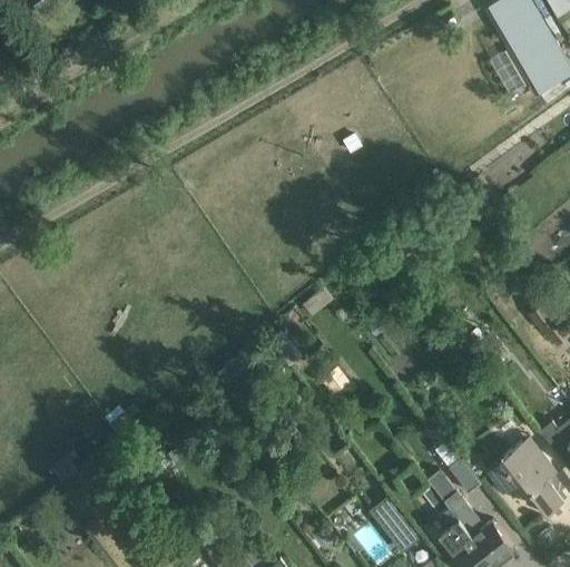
[(569,65),(531,0),(499,0),(484,9),(536,97),(569,76),(569,65)]
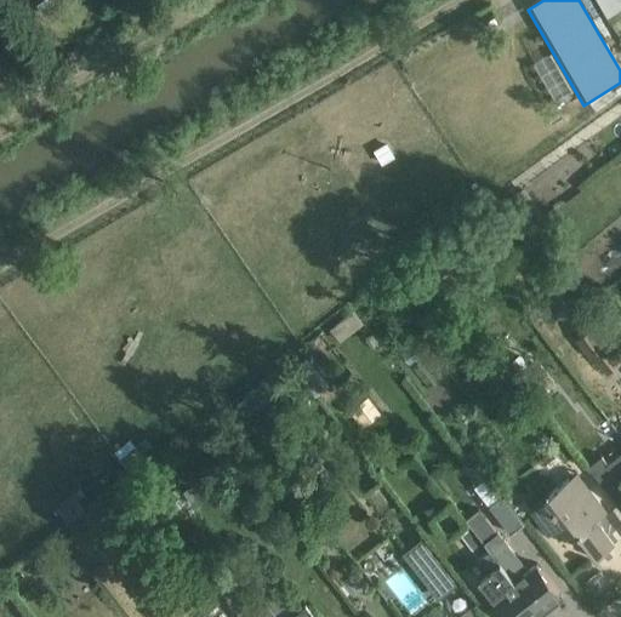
[(596,0),(608,20),(620,11),(620,4),(619,0),(596,0)]
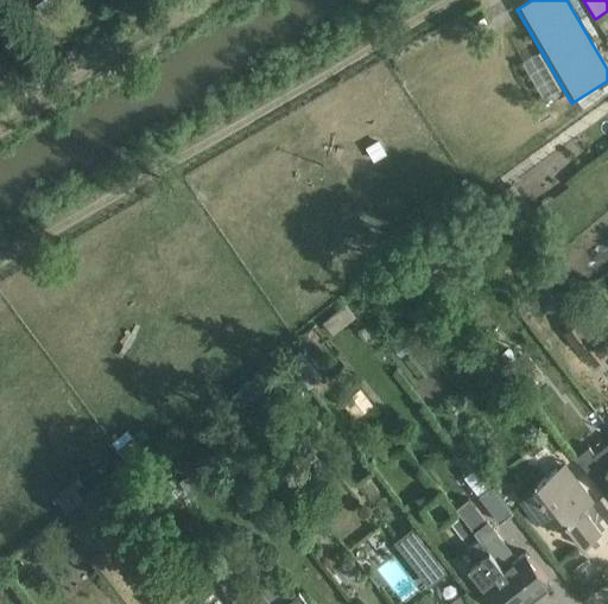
[(542,112),(563,102),(540,53),(519,64),(542,112)]
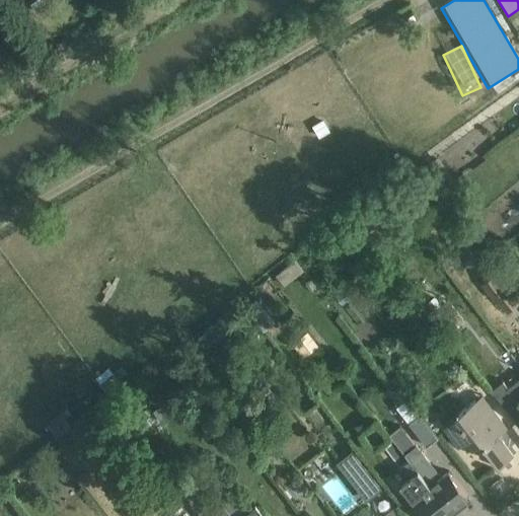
[(311,127),(317,139),(328,133),(322,121),(311,127)]
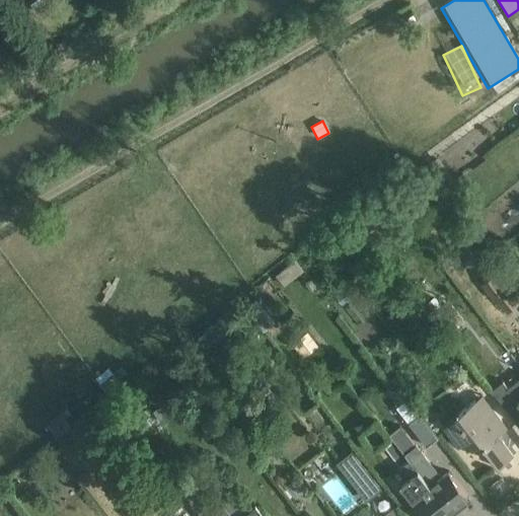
[(296,263),(276,278),(284,289),(304,274),(296,263)]
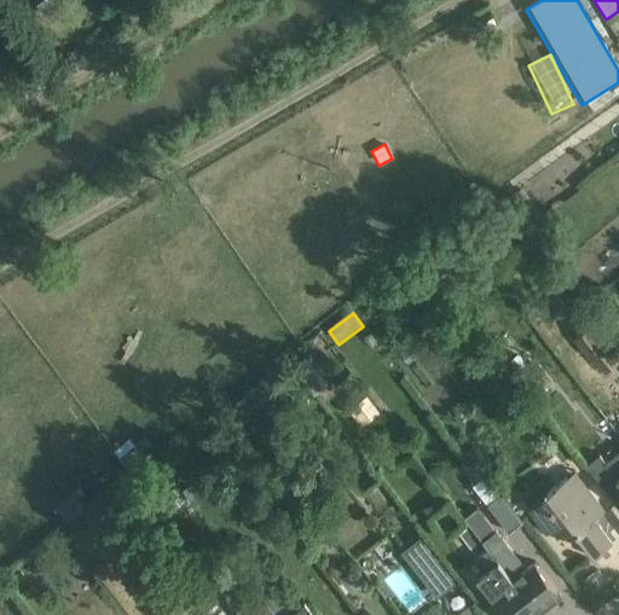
[(618,355),(586,324),(571,341),(603,372),(618,355)]
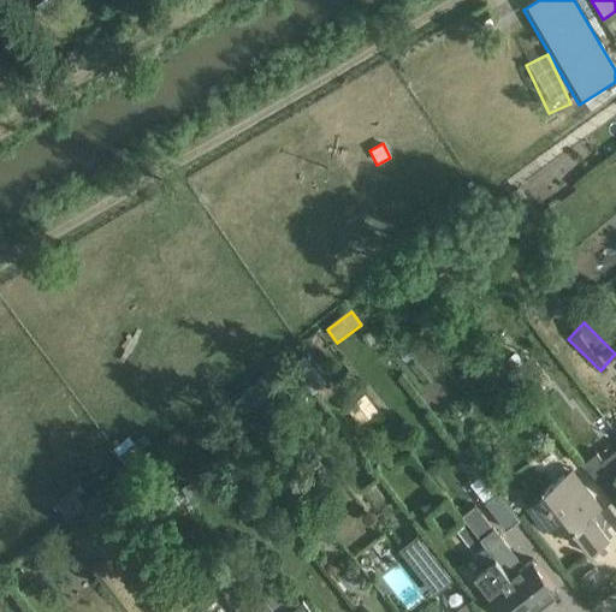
[(306,356),(291,367),(314,396),(327,385),(306,356)]
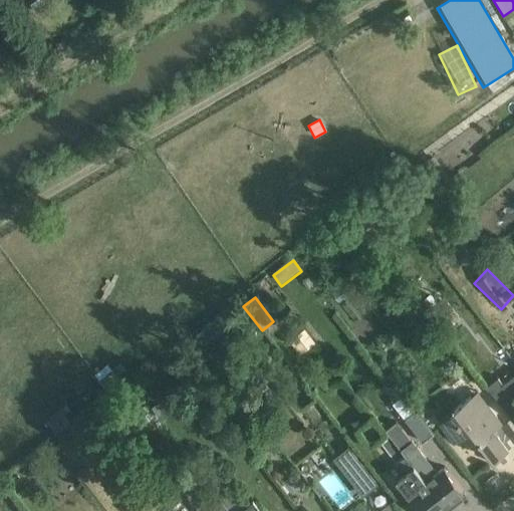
[(444,299),(429,311),(439,323),(454,312),(444,299)]
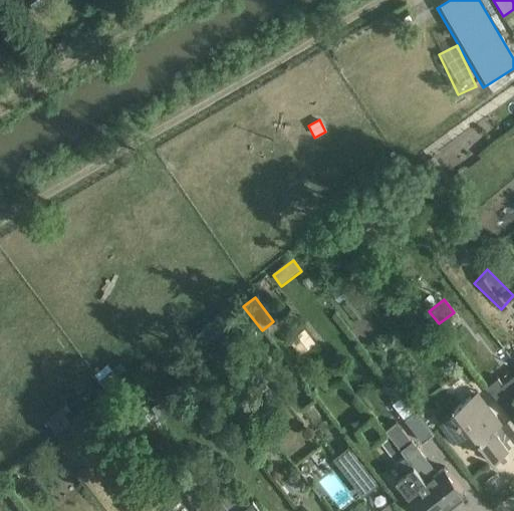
[(304,332),(290,344),(300,357),(315,346),(304,332)]
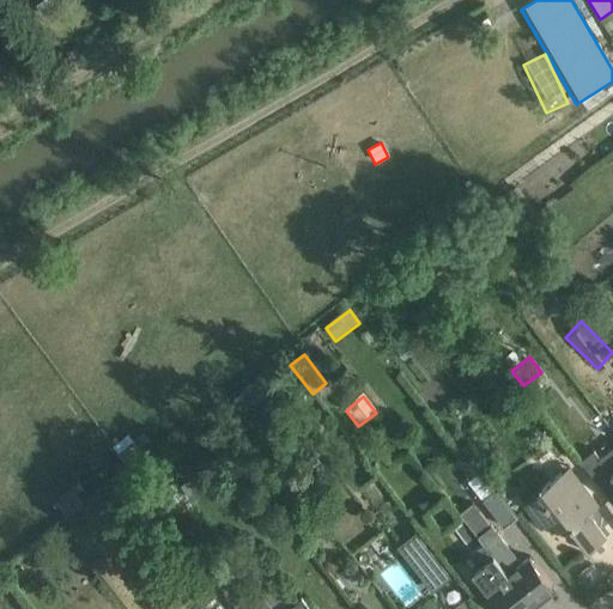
[(129,437),(114,450),(119,456),(117,456),(129,470),(145,457),(129,437)]
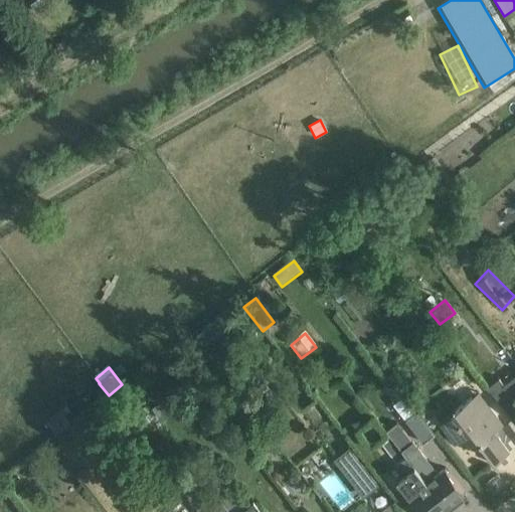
[(514,378),(505,386),(500,381),(489,389),(512,420),(514,423),(514,378)]
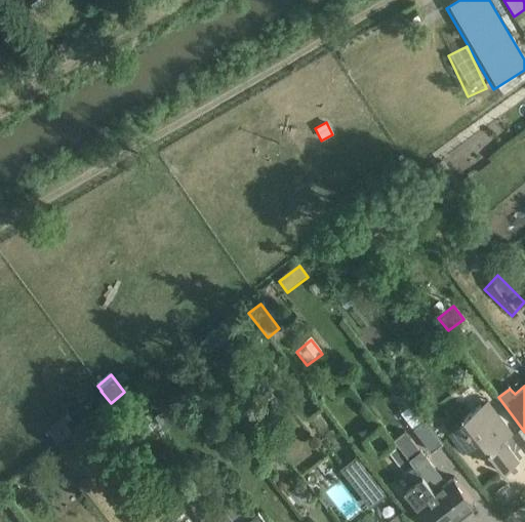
[(505,443),(514,437),(487,403),(447,434),(463,455),(478,444),(490,459),(502,476),(503,477),(505,477),(506,477),(507,476),(508,475),(508,474),(508,473),(507,473),(520,463),(505,443)]
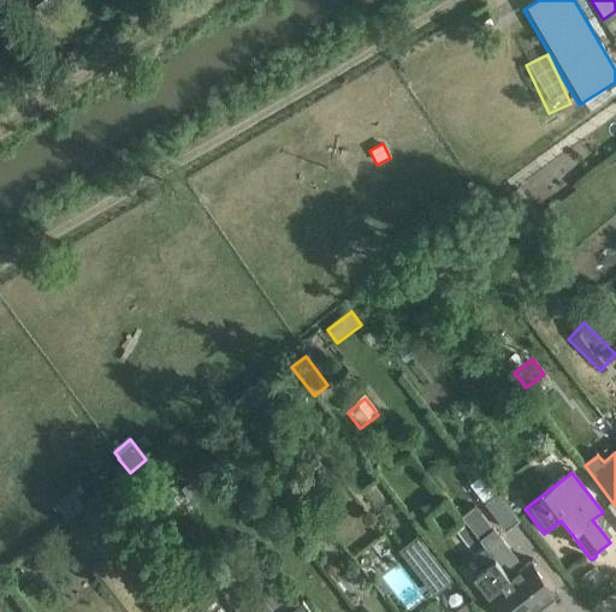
[(71,493),(54,506),(67,522),(84,509),(71,493)]
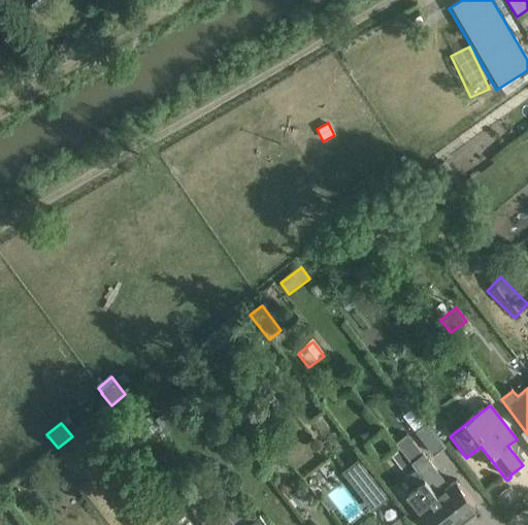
[(417,435),(414,437),(419,444),(422,441),(433,457),(447,449),(428,425),(416,434),(417,435)]
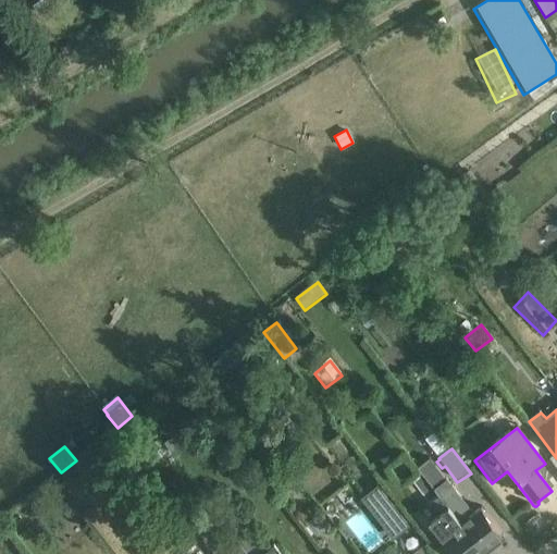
[(556,458),(554,455),(545,464),(535,470),(552,491),(556,485),(556,458)]
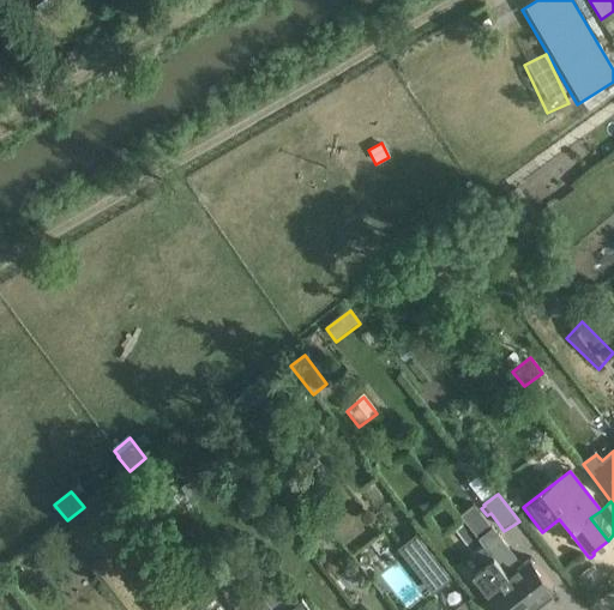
[(485,545),(534,609),(541,603),(543,605),(555,596),(553,593),(555,592),(530,561),(523,567),(493,529),(492,530),(474,507),(462,517),(485,545)]
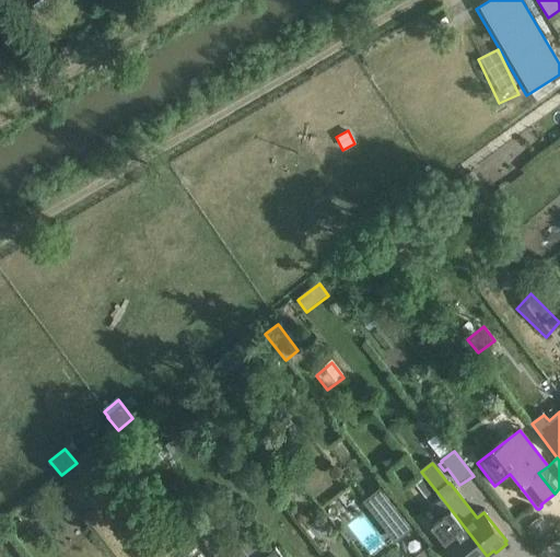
[(360,501),(392,540),(410,524),(377,486),(360,501)]
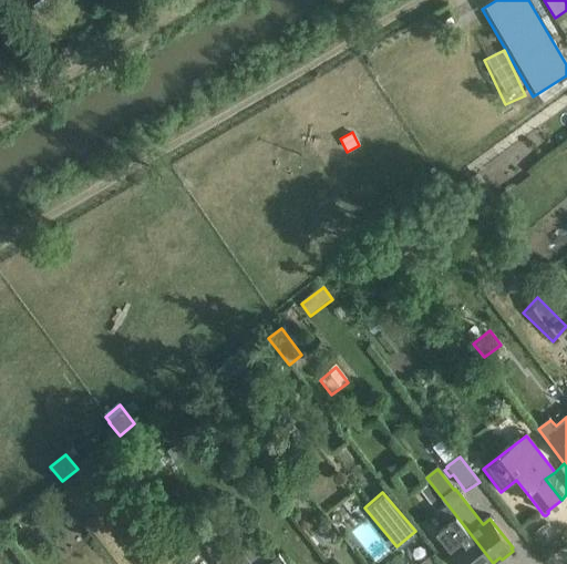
[(493,563),(447,504),(435,514),(444,526),(437,533),(453,553),(442,562),(443,563),(493,563)]
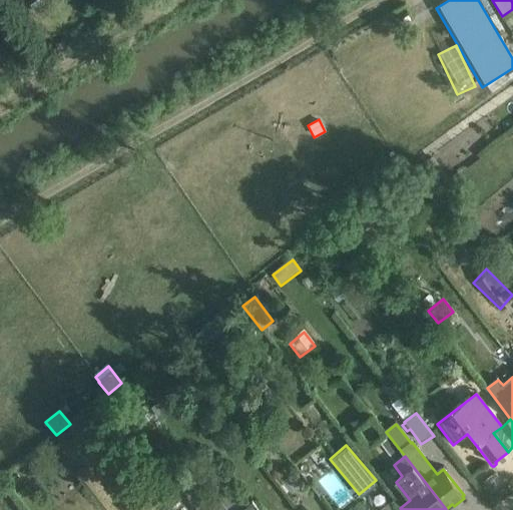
[(225,509),(219,502),(202,479),(184,494),(196,509),(225,509)]
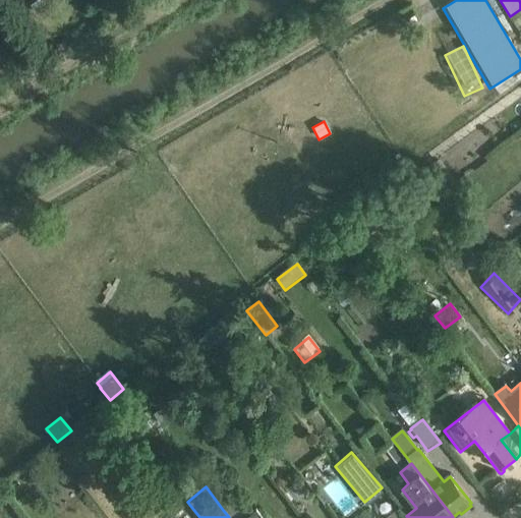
[(238,498),(223,510),(229,517),(262,517),(256,511),(252,515),(238,498)]
